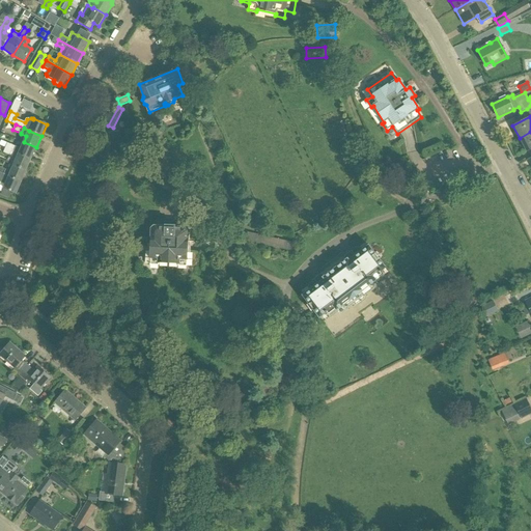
[(118,131),(109,133),(110,142),(119,141),(118,131)]
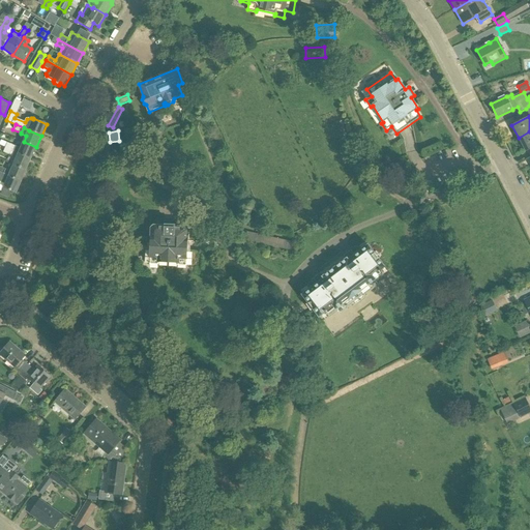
[(529,131),(519,138),(525,151),(529,148),(529,131)]
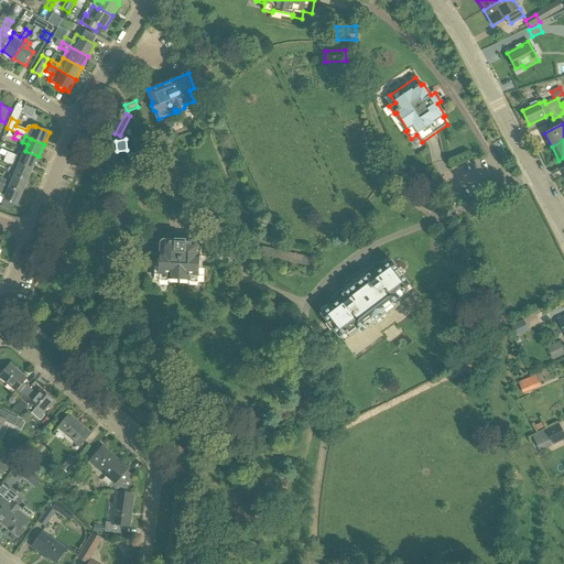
[(1,149),(0,151),(0,153),(6,156),(14,161),(20,163),(34,169),(39,156),(25,151),(22,158),(8,152),(1,149)]
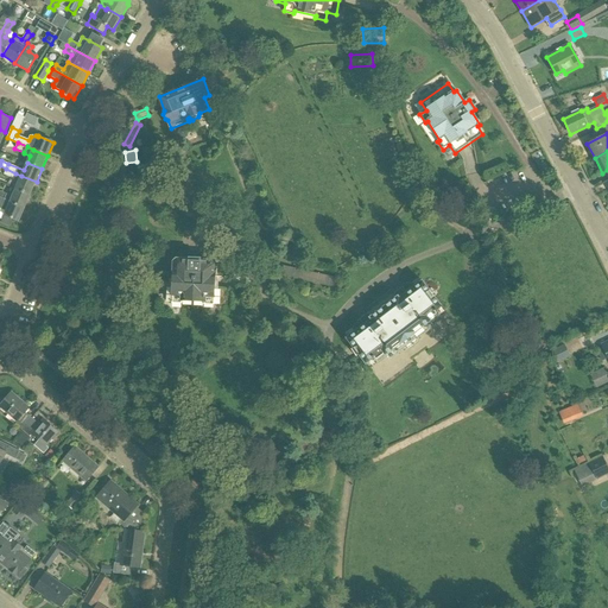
[(6,169),(4,175),(13,178),(16,173),(6,169)]
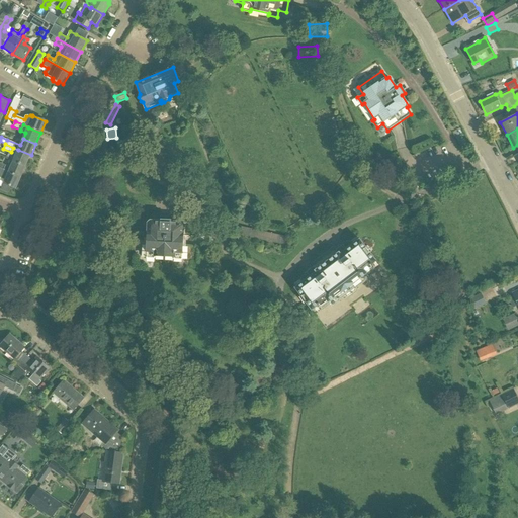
[(26,166),(31,155),(18,150),(13,161),(26,166)]
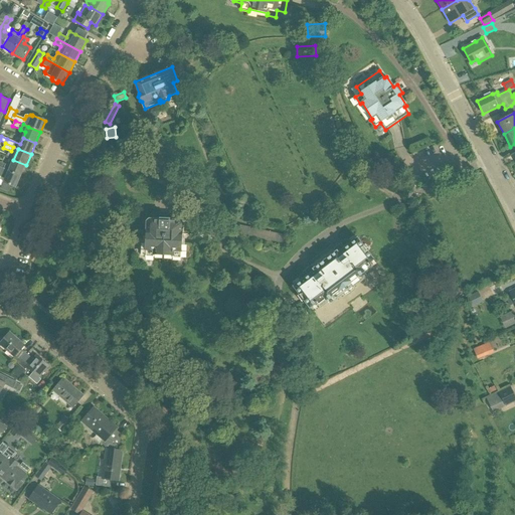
[(26,165),(13,160),(11,166),(0,161),(0,167),(21,176),(26,165)]
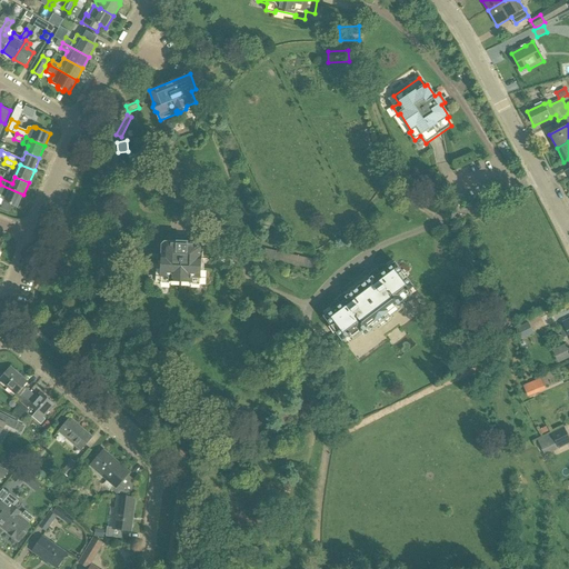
[(18,207),(23,195),(0,185),(0,195),(6,198),(5,201),(18,207)]
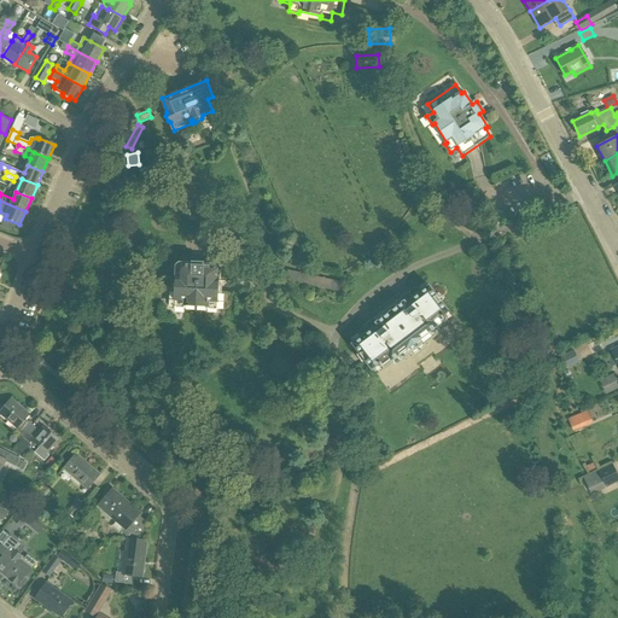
[(204,264),(204,260),(193,258),(193,263),(180,263),(178,266),(175,308),(186,308),(186,305),(208,307),(208,309),(217,310),(220,268),(217,264),(204,264)]
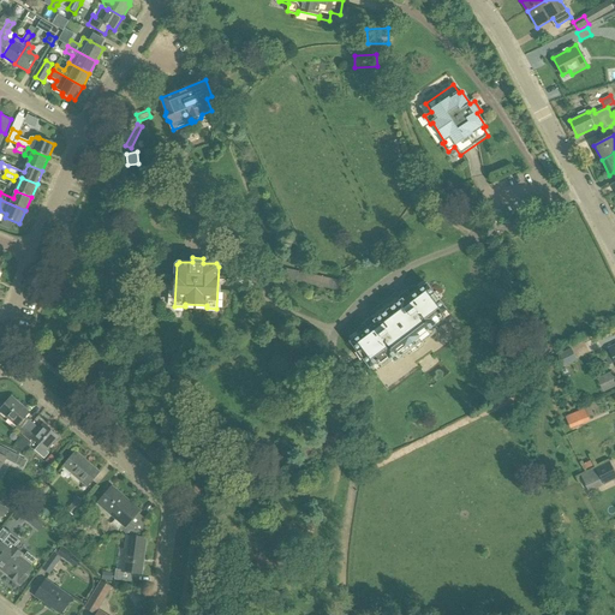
[(334,290),(336,280),(286,269),(285,279),(334,290)]
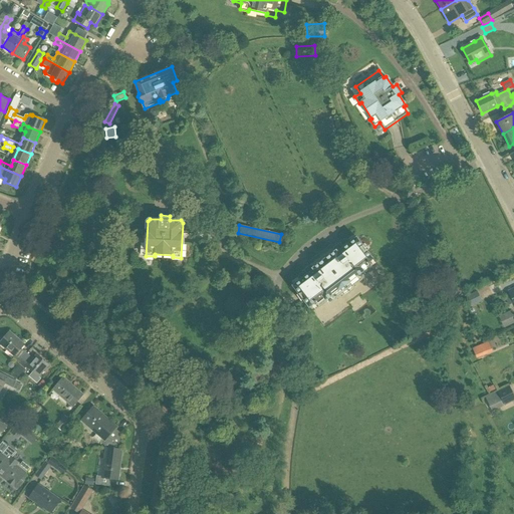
[(373,259),(357,237),(337,251),(336,250),(312,268),(313,270),(293,285),(309,307),(323,297),(325,300),(364,271),(363,270),(369,265),(367,263),(373,259)]
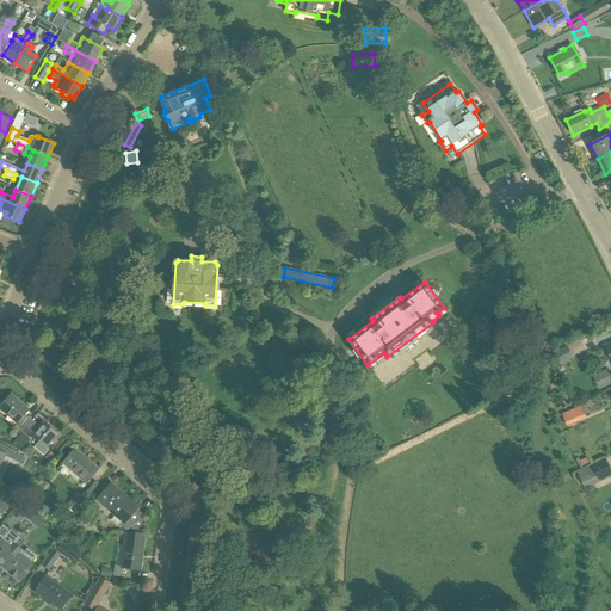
[(567,346),(555,352),(561,365),(573,358),(567,346)]
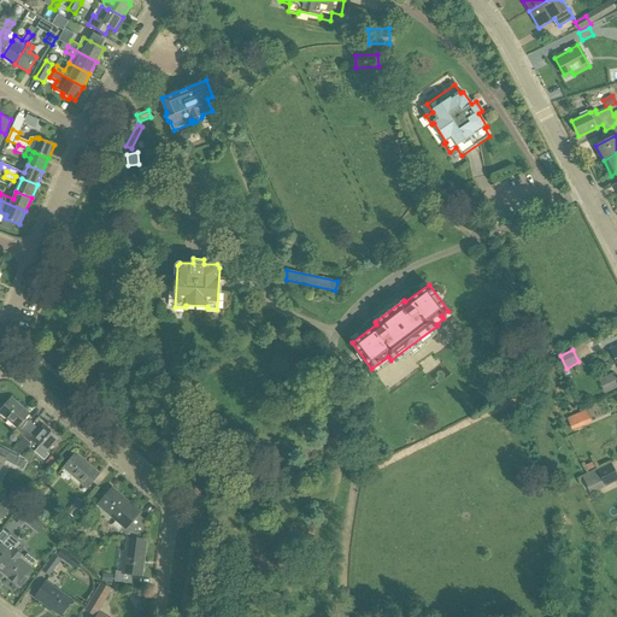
[(605,393),(616,387),(616,381),(613,372),(599,380),(605,393)]
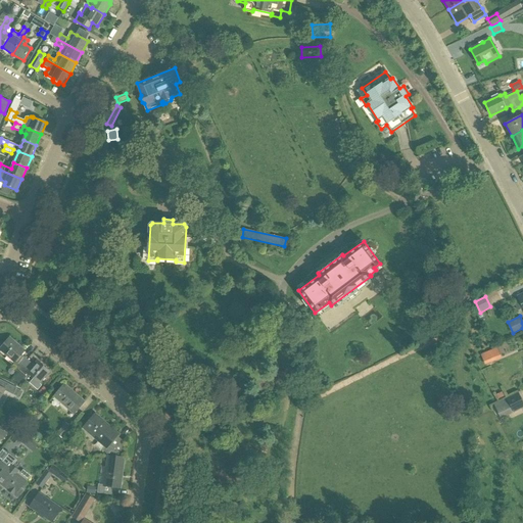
[(18,370),(28,360),(21,354),(25,351),(9,338),(0,348),(0,349),(14,363),(12,365),(18,370)]
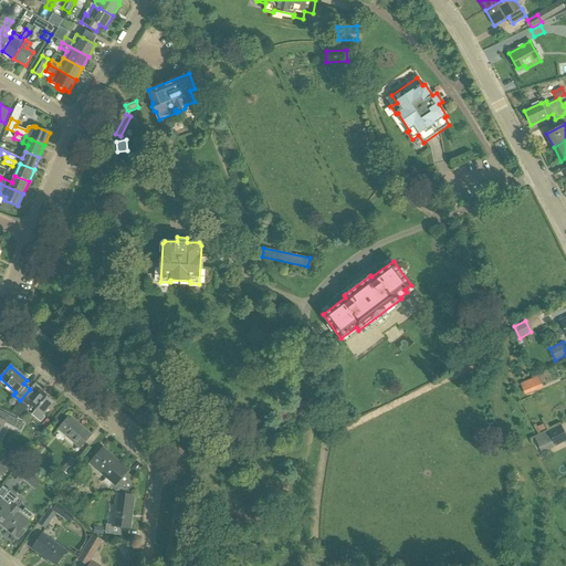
[(525,395),(543,387),(538,376),(520,384),(525,395)]
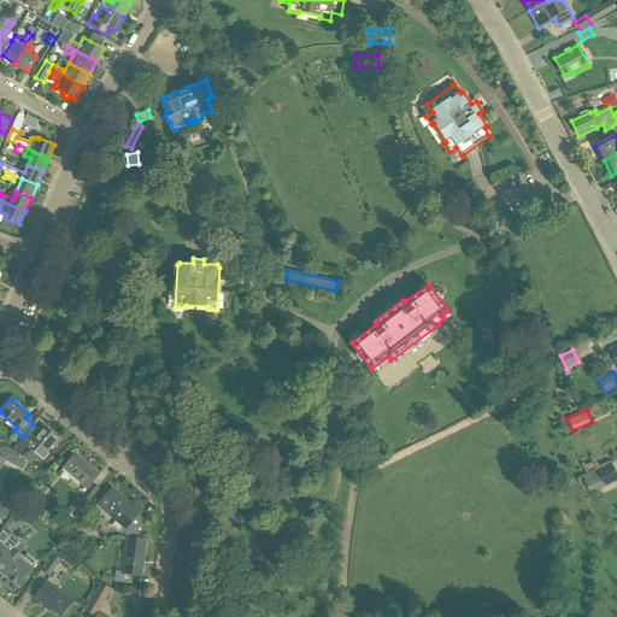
[(33,424),(22,436),(30,442),(31,440),(33,441),(47,453),(59,439),(45,427),(40,432),(33,424)]
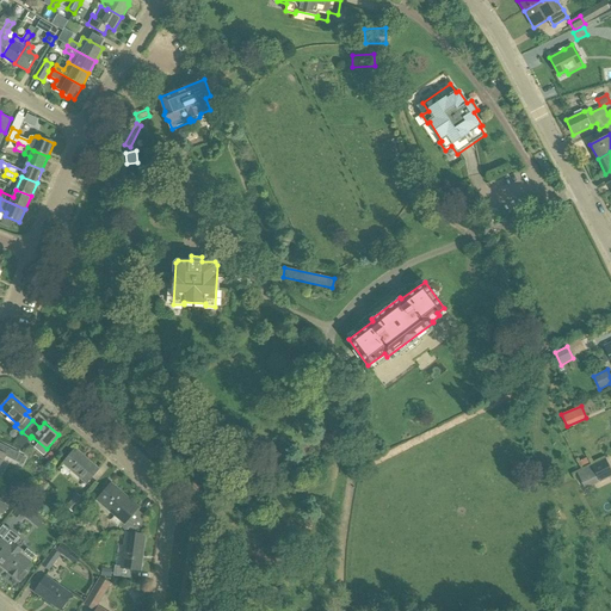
[(20,439),(16,444),(22,449),(26,444),(20,439)]
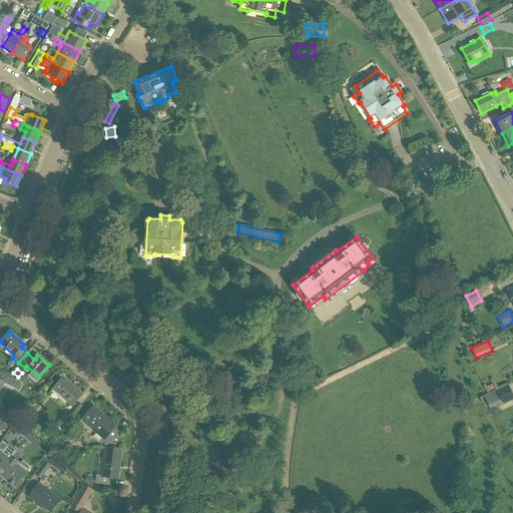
[(22,384),(2,373),(0,376),(0,392),(5,383),(19,390),(22,384)]
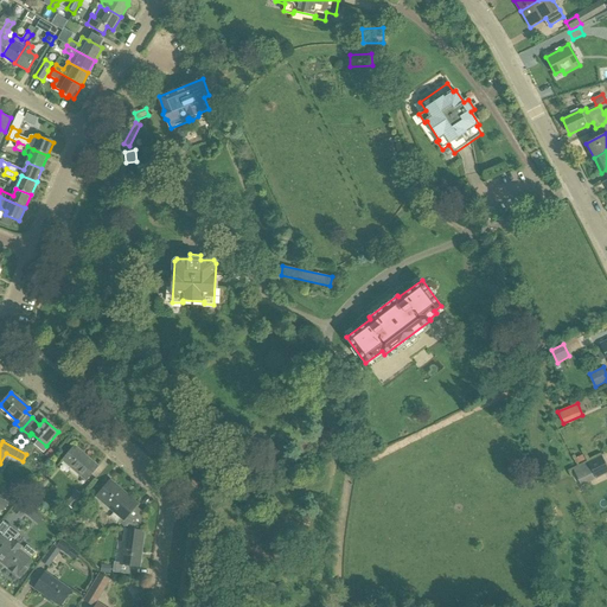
[(87,480),(98,467),(75,447),(63,460),(87,480)]
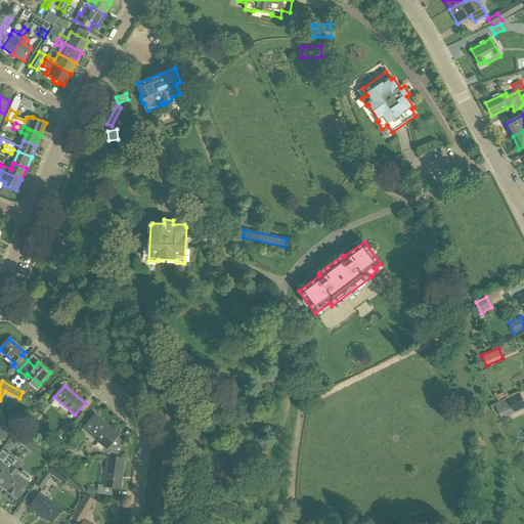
[(519,394),(508,399),(514,412),(518,411),(523,407),(523,403),(519,394)]
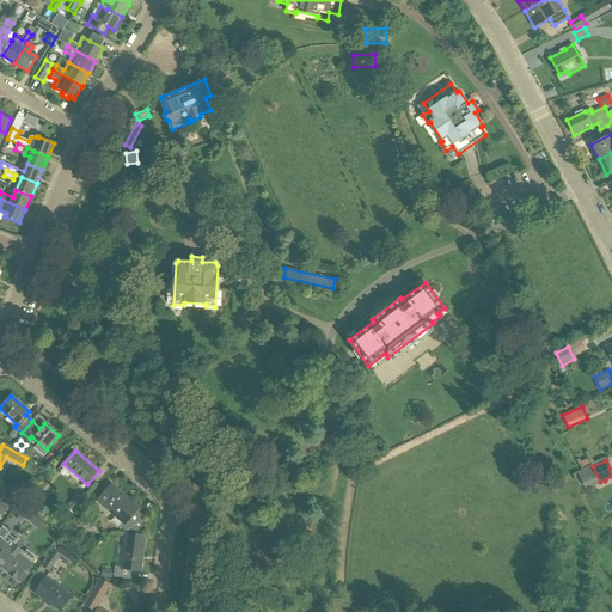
[(586,490),(600,483),(592,466),(577,473),(586,490)]
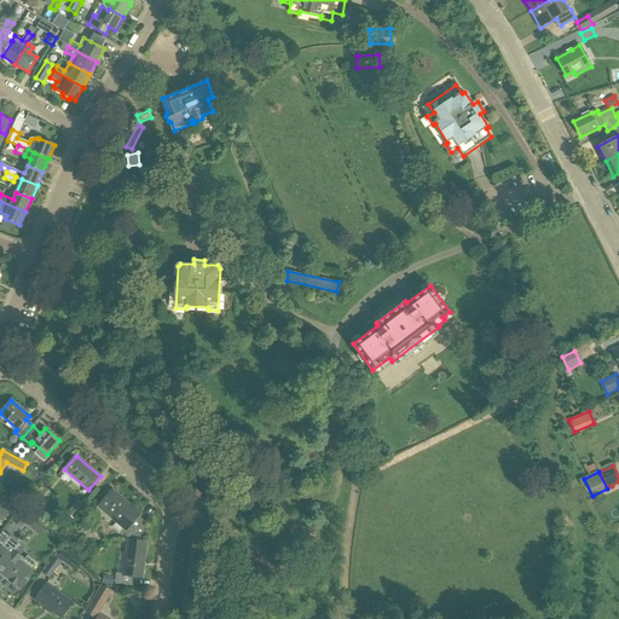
[(6,507),(15,513),(25,496),(17,491),(6,507)]
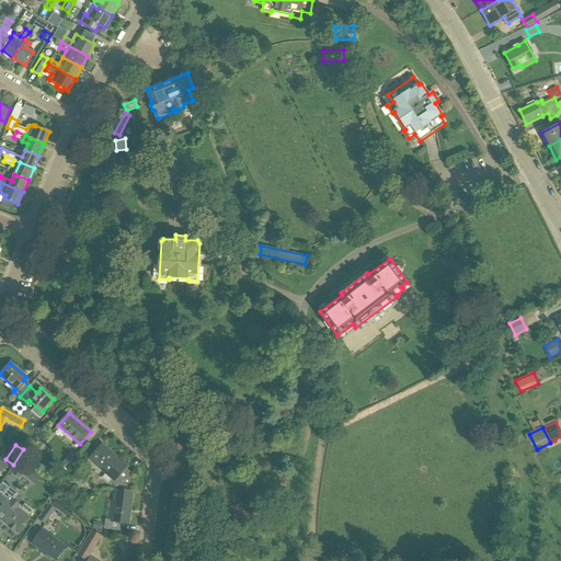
[(114,481),(127,466),(102,445),(90,459),(114,481)]
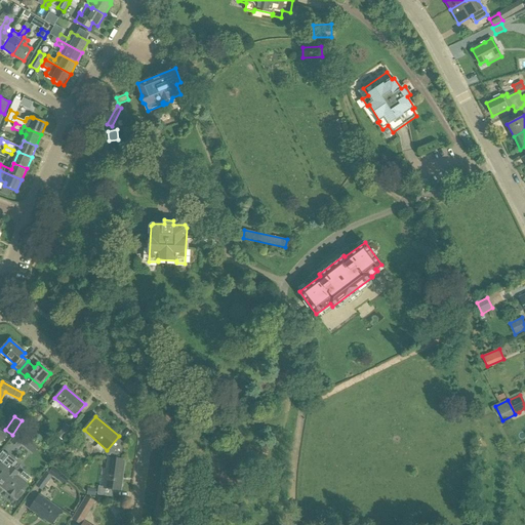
[(64,438),(72,429),(67,425),(56,436),(62,440),(64,438)]
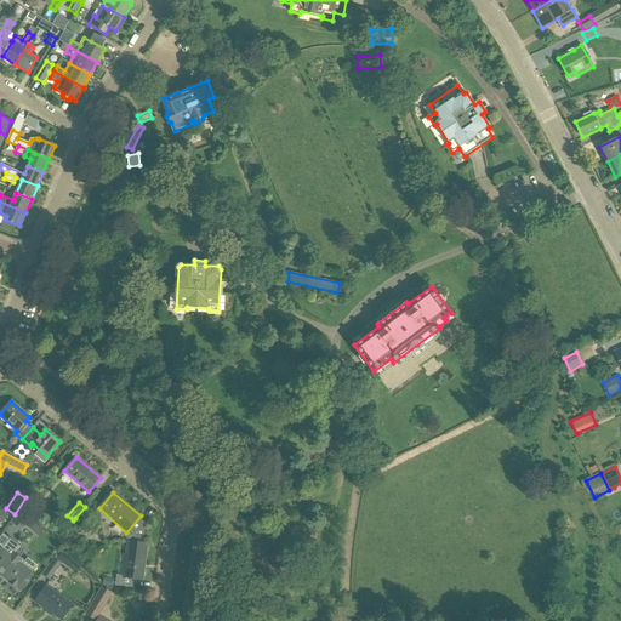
[(90,513),(96,507),(91,502),(85,508),(90,513)]
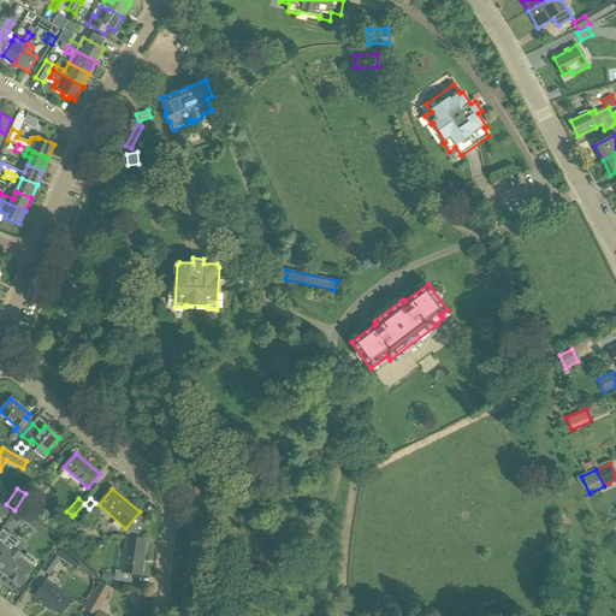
[(24,521),(31,527),(39,519),(23,507),(13,519),(22,526),(24,521)]
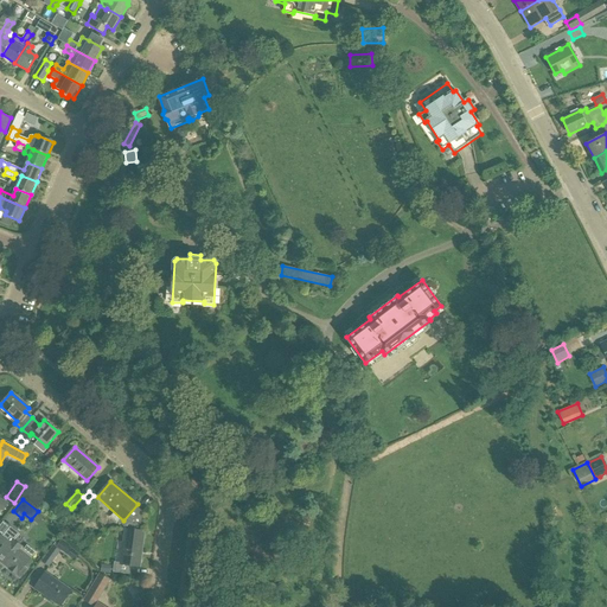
[(0,560),(20,576),(27,568),(24,566),(31,557),(19,549),(21,545),(14,540),(18,535),(18,534),(18,532),(11,526),(2,536),(1,535),(0,536),(0,560)]
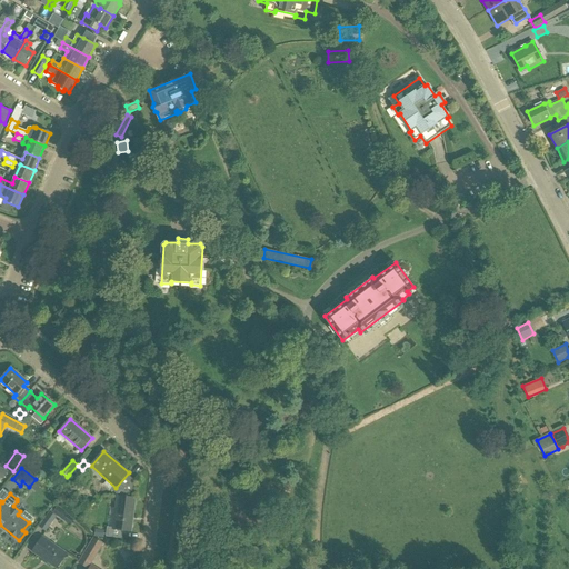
[(38,509),(38,493),(23,493),(23,509),(38,509)]
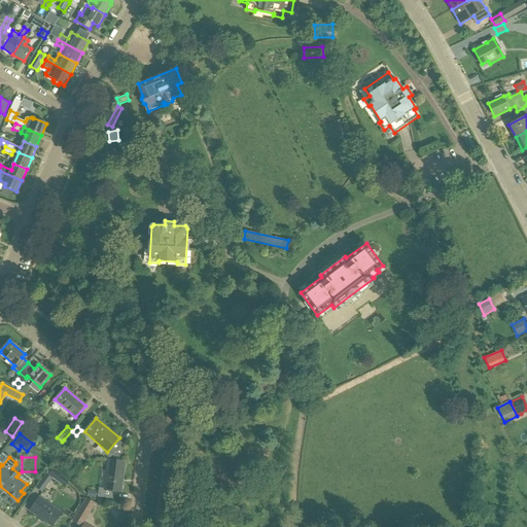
[(113,498),(113,491),(121,492),(126,460),(107,458),(104,488),(99,488),(98,496),(113,498)]
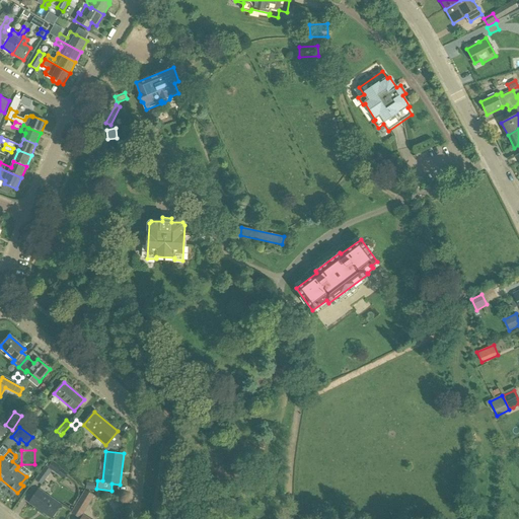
[(52,462),(50,460),(34,480),(42,485),(52,470),(63,479),(67,474),(60,469),(62,467),(53,461),(52,462)]
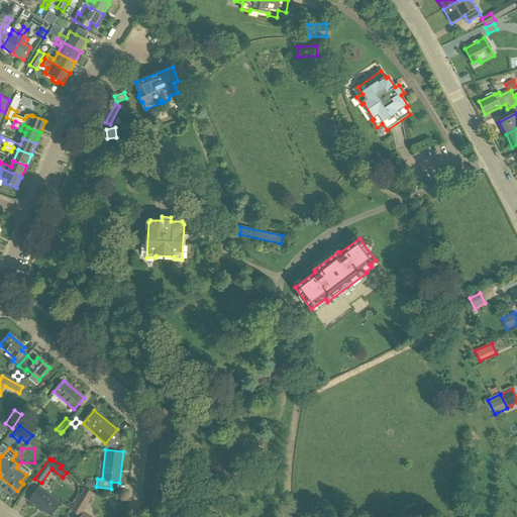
[(52,516),(61,502),(38,487),(29,500),(52,516)]
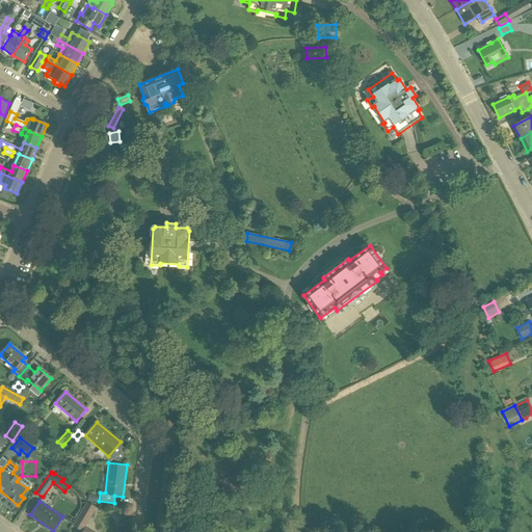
[(81,531),(82,531),(97,508),(87,502),(73,526),(81,531)]
